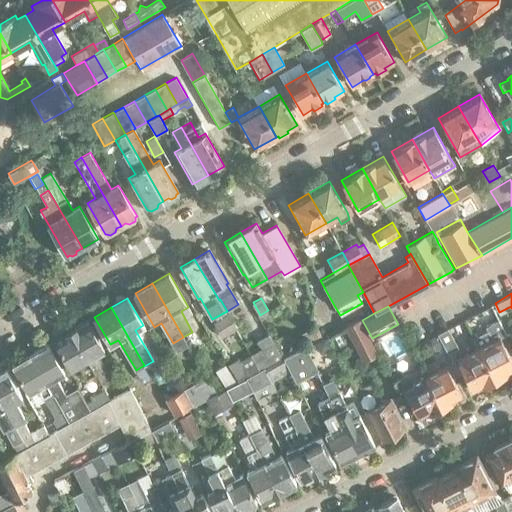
[(222,337),(237,328),(228,312),(213,322),(222,337)]
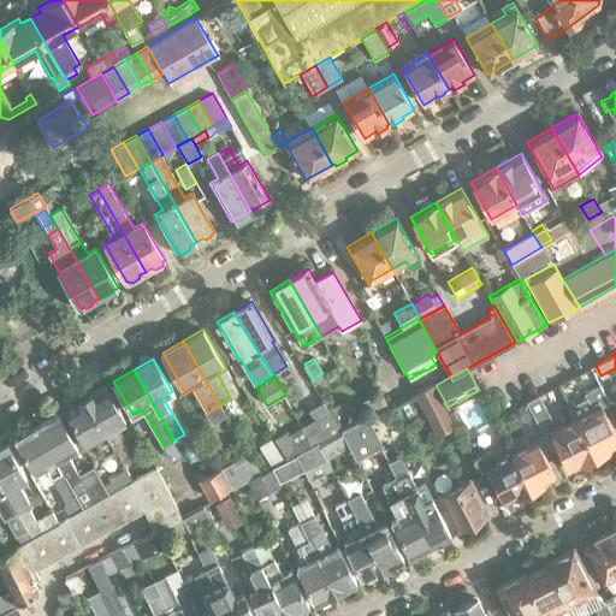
[(434,384),(415,392),(436,436),(455,426),(434,384)]
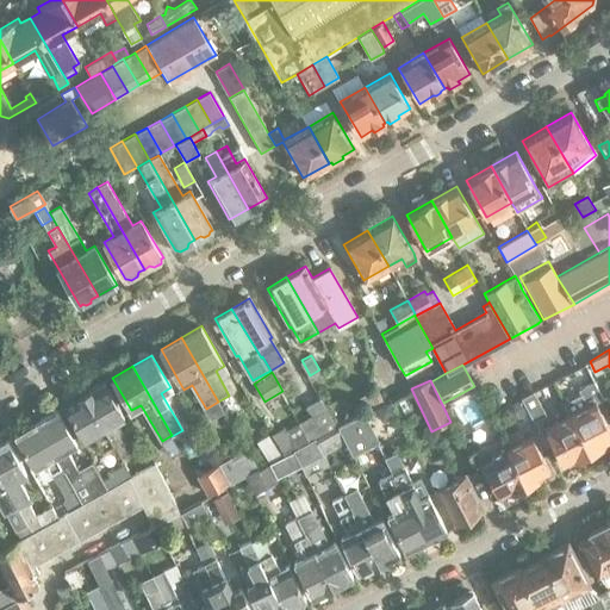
[(570,415),(589,452),(592,450),(595,452),(601,449),(601,446),(609,440),(609,431),(595,402),(601,399),(591,380),(576,388),(579,393),(562,402),(570,415)]
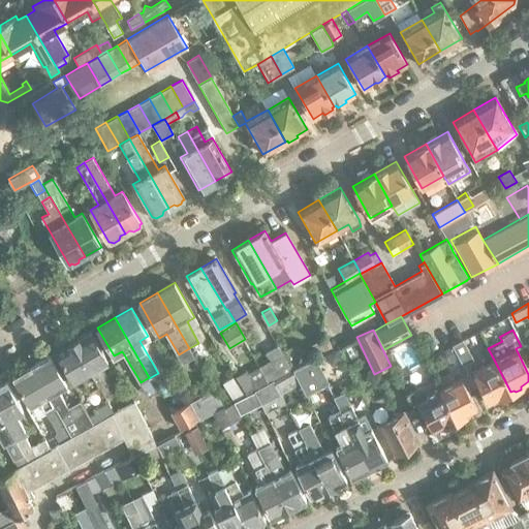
[(104,396),(114,390),(100,366),(107,362),(90,331),(73,341),(99,386),(104,396)]
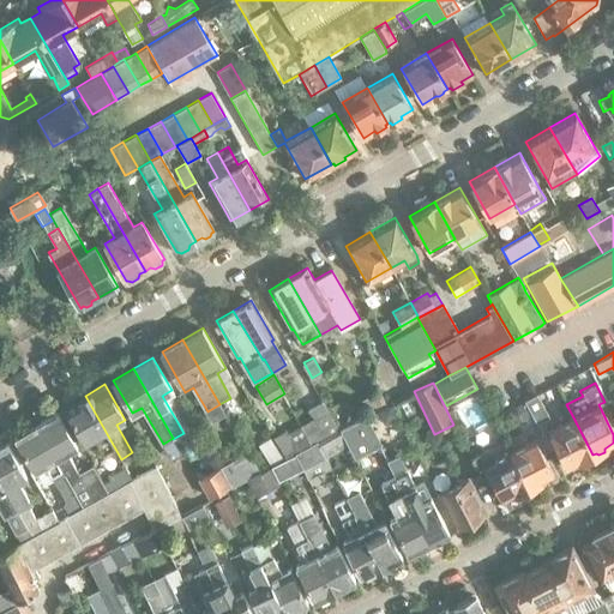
[(375,410),(386,404),(379,391),(360,401),(366,410),(374,405),(375,410)]
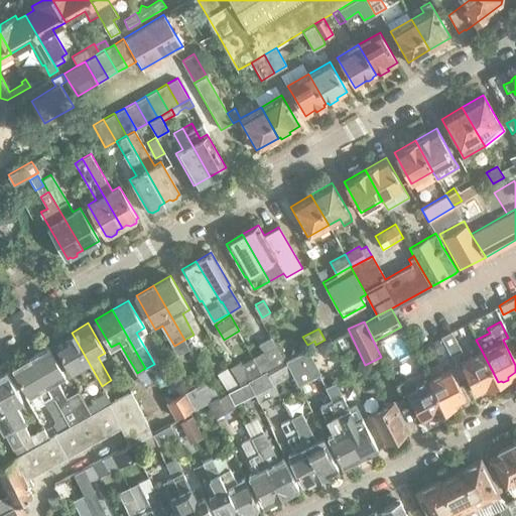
[(450,330),(439,337),(450,356),(462,350),(450,330)]
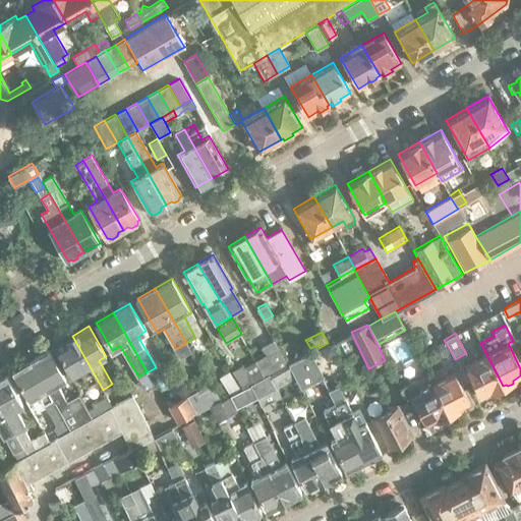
[(98,381),(72,336),(70,337),(55,345),(72,374),(79,371),(88,386),(98,381)]
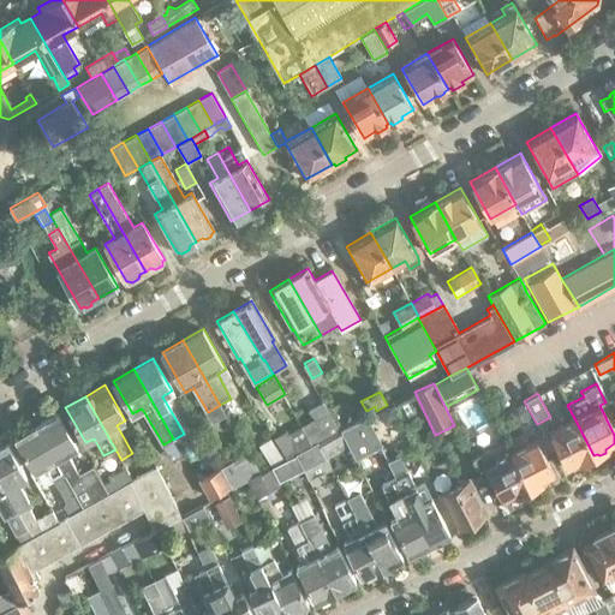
[(312,446),(317,443),(340,430),(322,400),(309,408),(314,418),(300,425),(305,434),(312,446)]
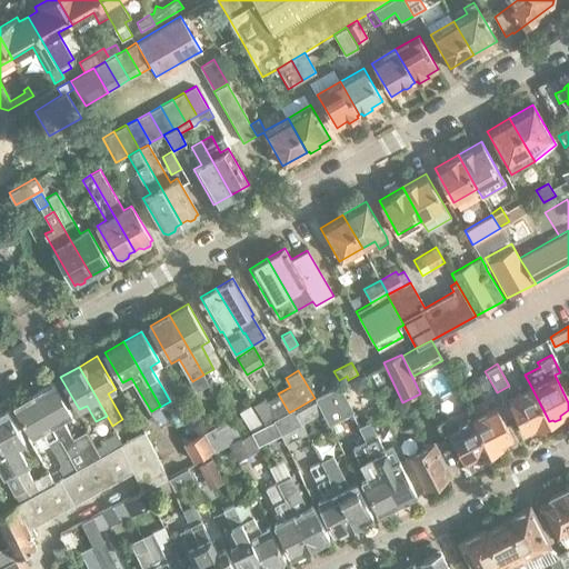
[(71,415),(52,381),(35,392),(78,468),(100,456),(96,449),(86,432),(73,439),(62,419),(71,415)]
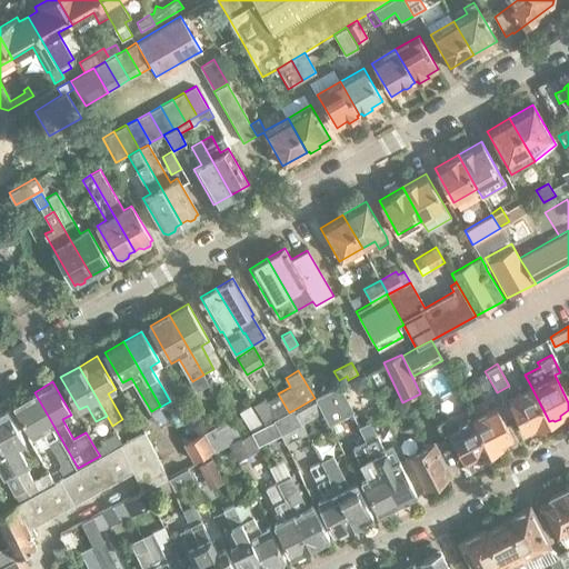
[(320,408),(322,412),(329,425),(352,412),(339,386),(315,398),(320,408)]
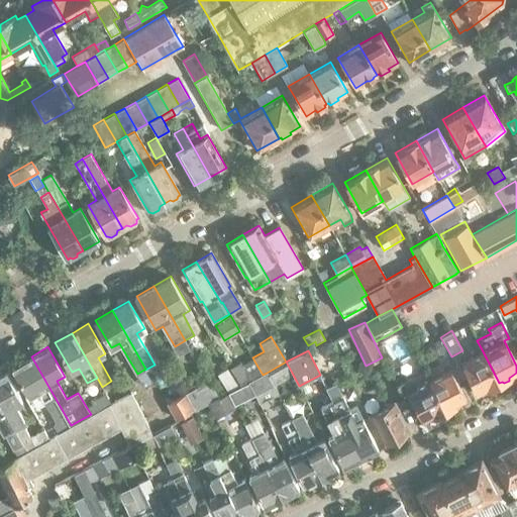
[(496,384),(499,383),(483,351),(461,363),(478,394),(485,390),(488,388),(491,390),(497,387),(496,384)]
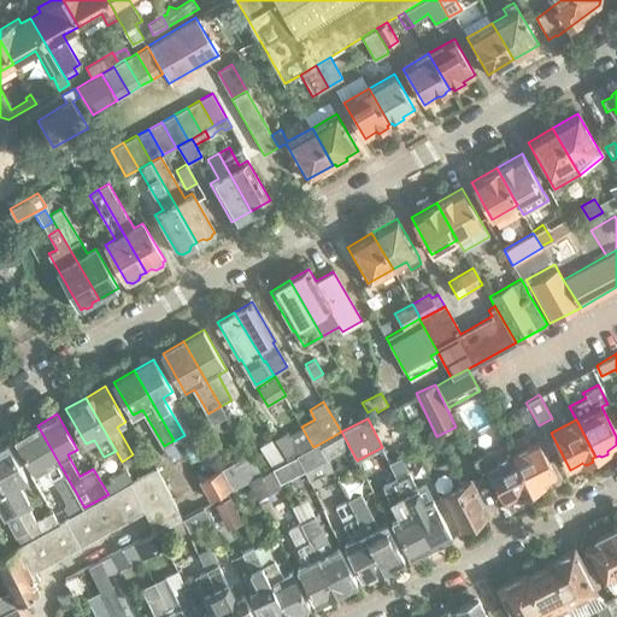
[(84,507),(37,425),(15,439),(35,474),(46,468),(65,501),(64,506),(69,516),(84,507)]
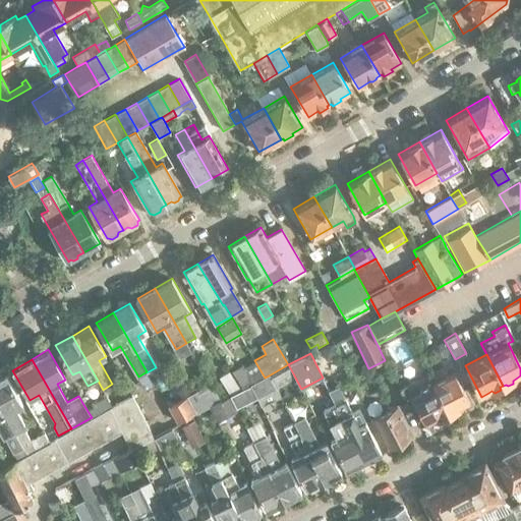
[(246,386),(249,385),(265,378),(258,367),(248,373),(242,363),(231,370),(242,388),(246,386)]
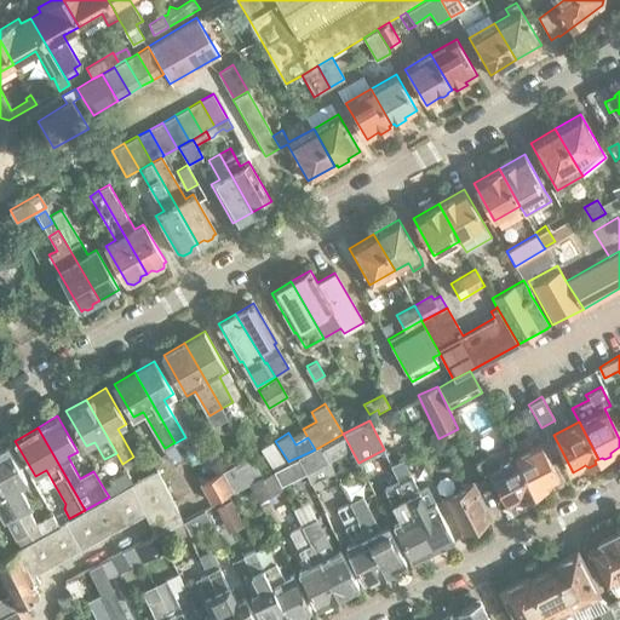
[(328,461),(339,455),(351,449),(349,445),(343,434),(320,447),(326,458),(328,461)]
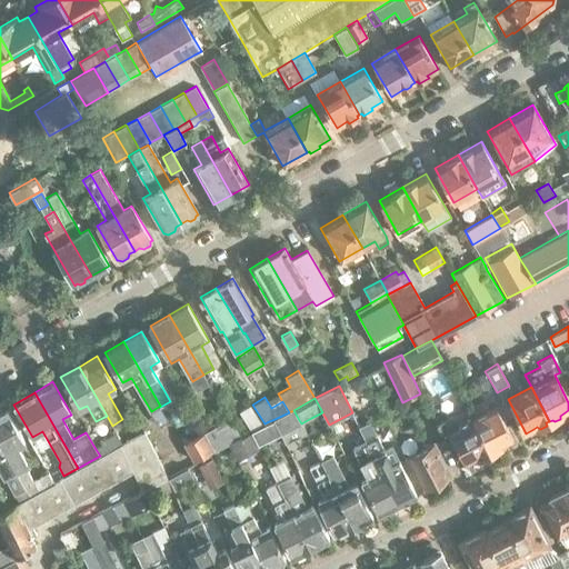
[(252,431),(262,425),(250,405),(239,411),(252,431)]
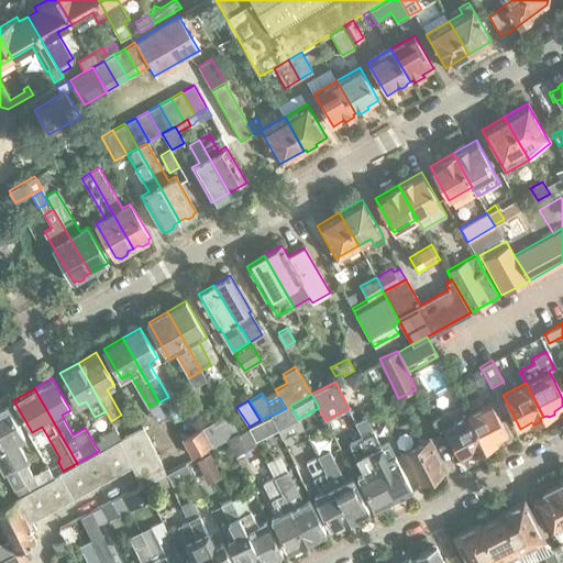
[(490,401),(466,414),(484,448),(487,446),(489,448),(496,444),(496,441),(508,435),(490,401)]
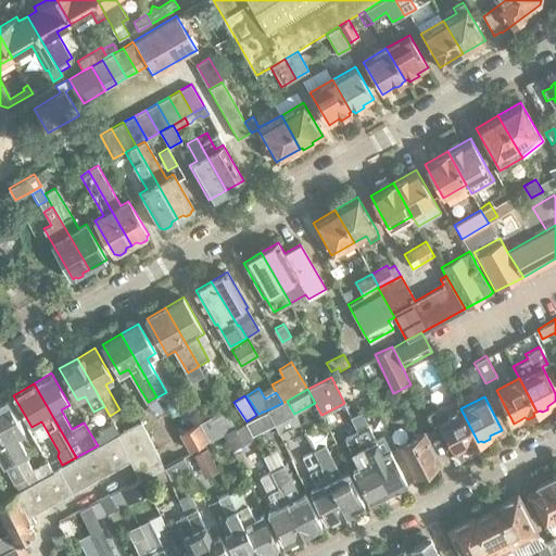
[(0,431),(15,457),(29,485),(53,471),(47,460),(33,469),(26,457),(28,456),(16,434),(24,430),(5,399),(0,402),(0,431)]
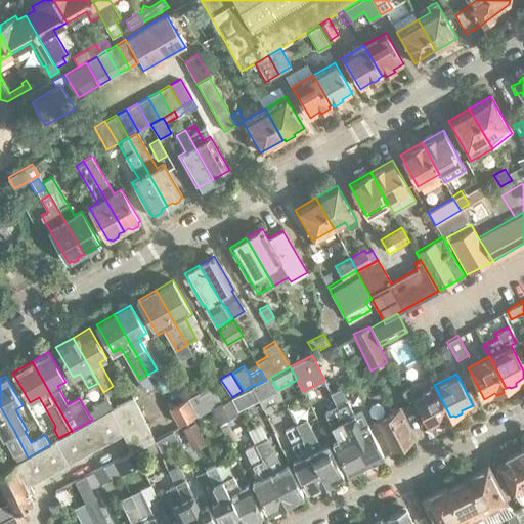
[(450,417),(434,385),(430,376),(402,390),(412,411),(419,408),(429,428),(432,427),(440,422),(442,424),(448,420),(448,418),(450,417)]
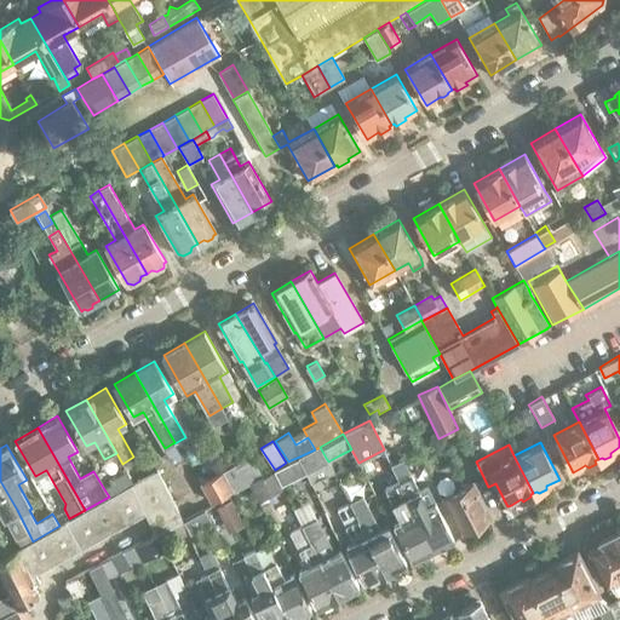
[(310,484),(333,472),(326,458),(320,447),(315,449),(297,458),(310,484)]
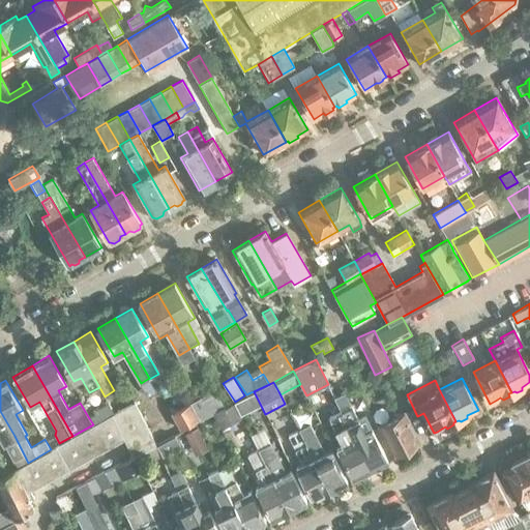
[(212,414),(225,407),(214,389),(189,403),(199,419),(199,420),(212,414)]
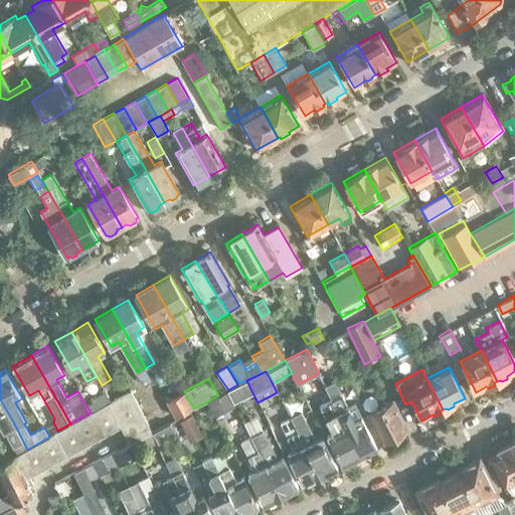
[(353,421),(346,407),(340,395),(341,394),(335,381),(325,386),(331,399),(330,399),(359,456),(364,454),(365,454),(366,457),(376,452),(374,449),(376,448),(361,417),(353,421)]
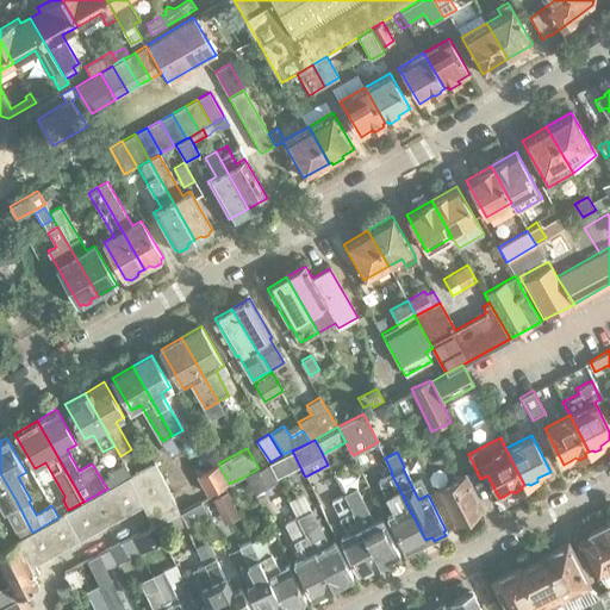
[(293,471),(286,456),(272,464),(279,478),(293,471)]
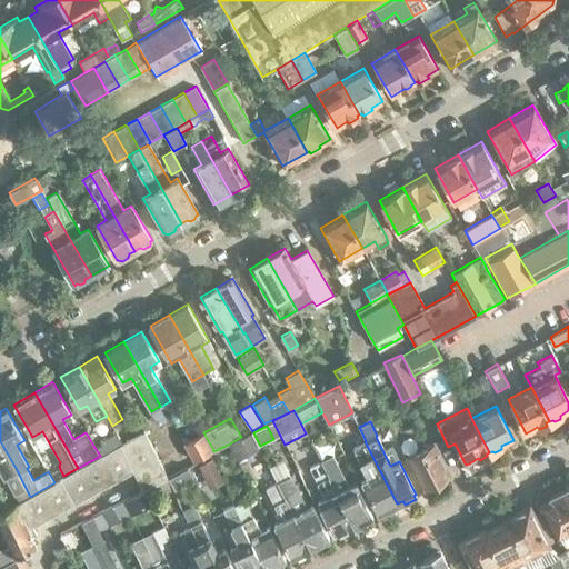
[(120,443),(132,469),(142,490),(145,489),(167,477),(168,477),(161,465),(145,430),(123,442),(120,443)]
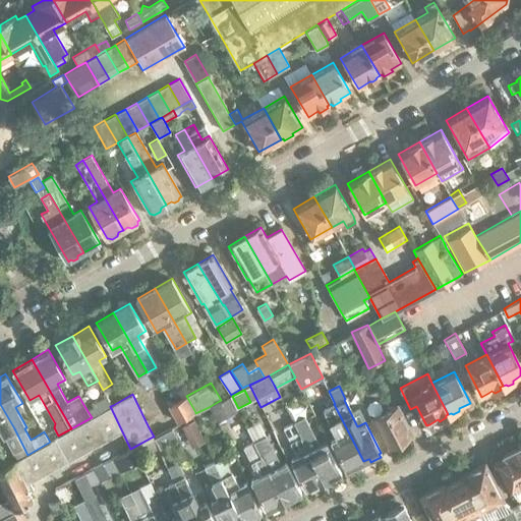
[(195,412),(186,396),(168,406),(177,422),(195,412)]
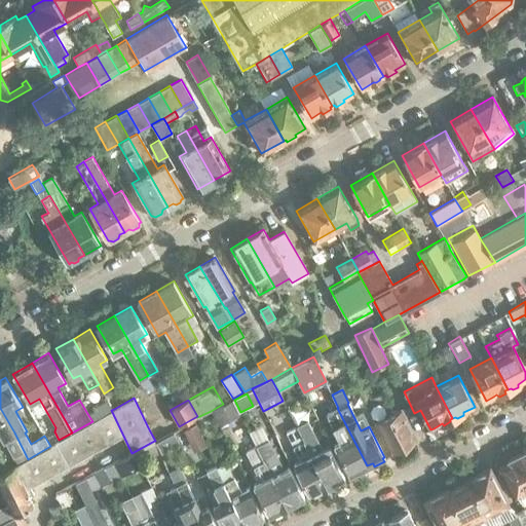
[(219,425),(240,414),(235,406),(232,400),(223,404),(211,411),(219,425)]
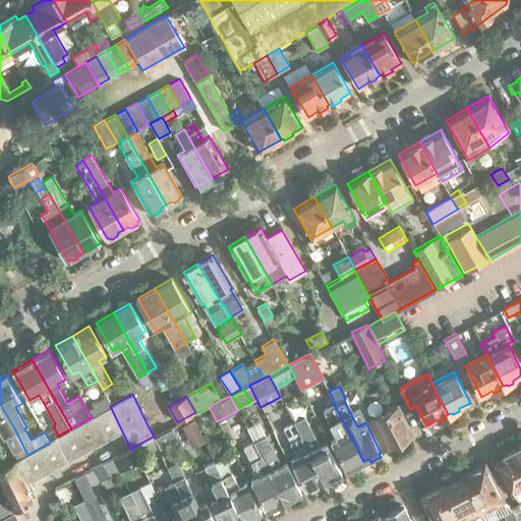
[(97,406),(88,411),(92,417),(110,406),(113,405),(108,397),(96,404),(97,406)]
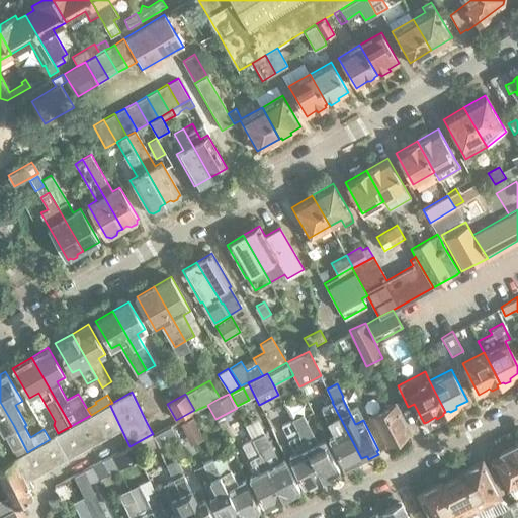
[(0,422),(19,457),(27,452),(14,426),(0,402),(0,422)]
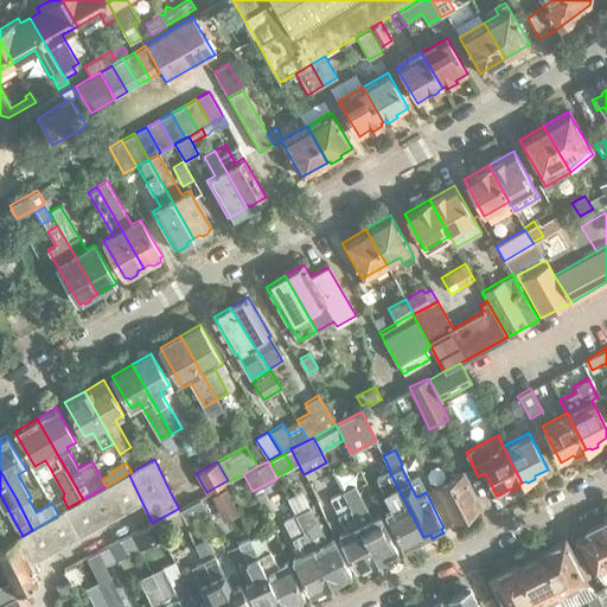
[(408,550),(419,544),(416,541),(423,537),(389,471),(377,477),(394,509),(385,512),(403,548),(406,547),(408,550)]
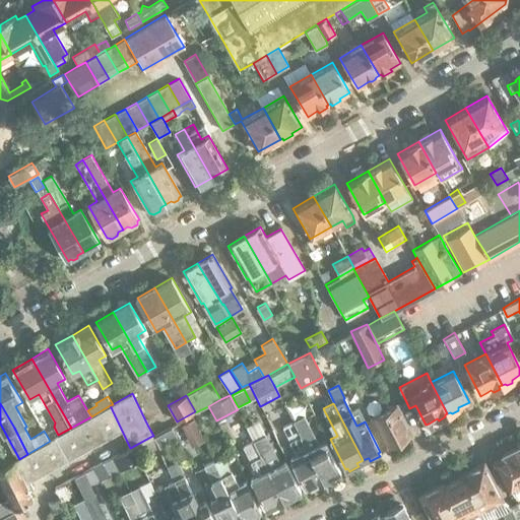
[(66,459),(82,450),(121,429),(110,405),(91,416),(71,428),(58,435),(55,437),(55,438),(66,459)]
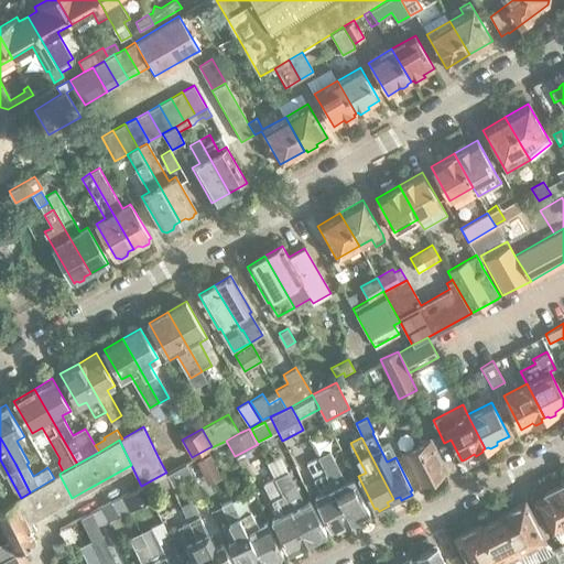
[(421,485),(446,472),(430,440),(404,453),(421,485)]
